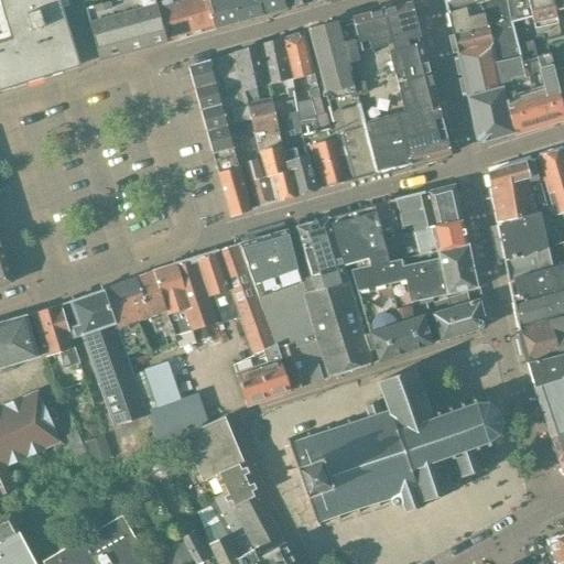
[(0,91),(82,66),(60,0),(0,0),(12,40),(0,43),(0,91)]
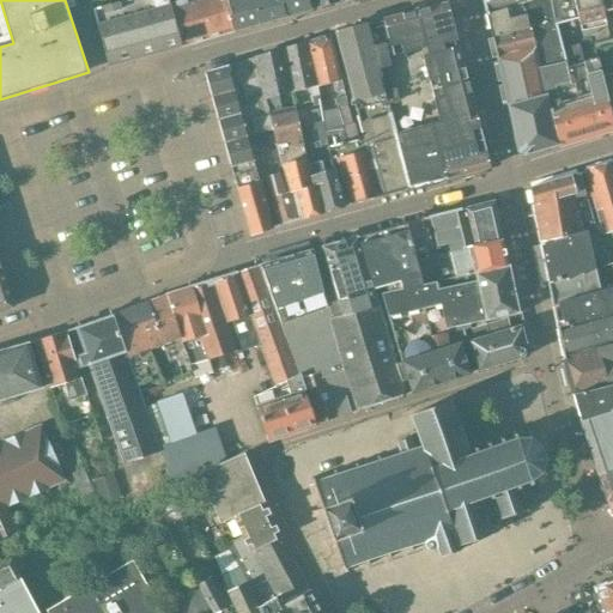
[(184,46),(173,0),(127,0),(92,10),(109,67),(184,46)]
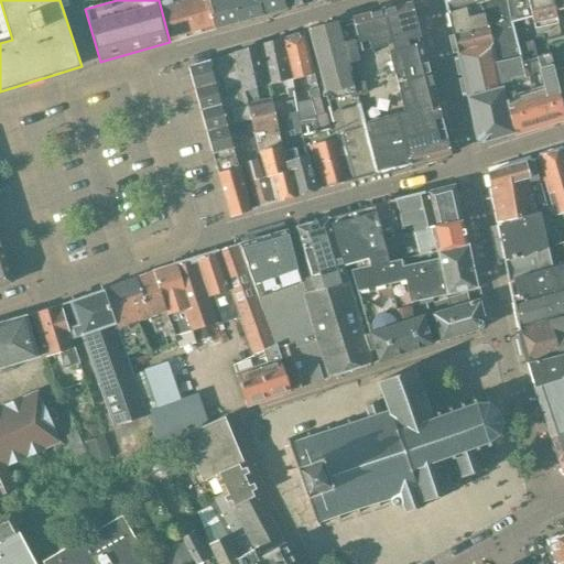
[(192,35),(182,0),(170,0),(166,1),(165,0),(159,0),(170,42),(192,35)]
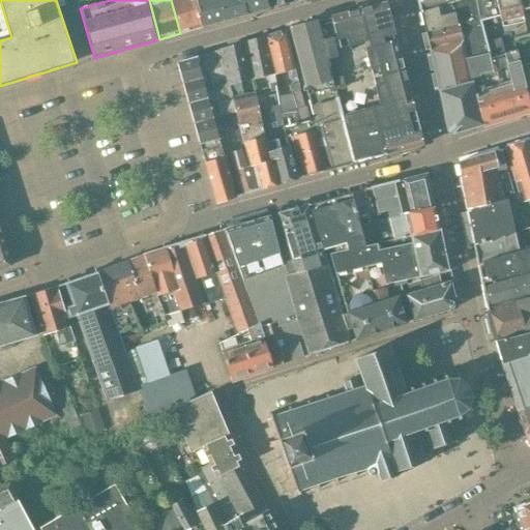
[(171,0),(180,33),(202,27),(194,0),(171,0)]
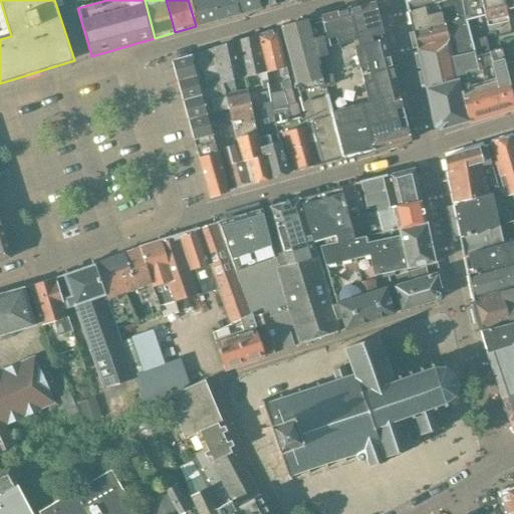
[(189,0),(197,26),(219,20),(212,0),(189,0)]
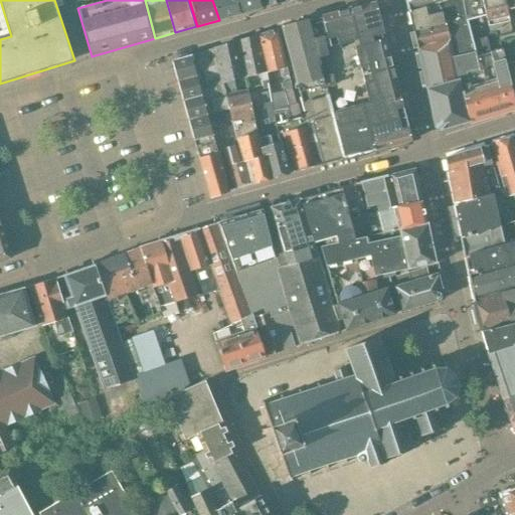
[(235,0),(212,0),(219,20),(239,14),(235,0)]
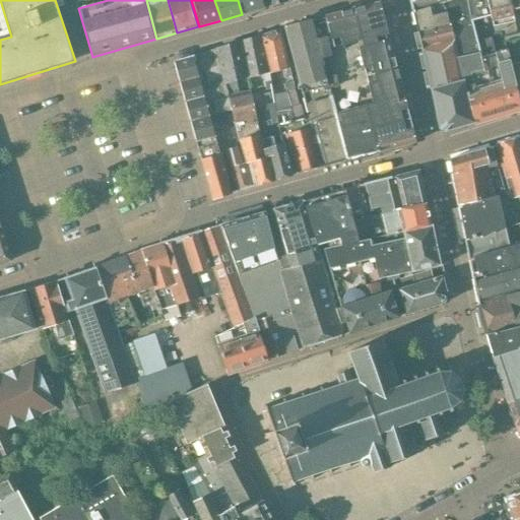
[(261,0),(238,0),(242,14),(264,8),(261,0)]
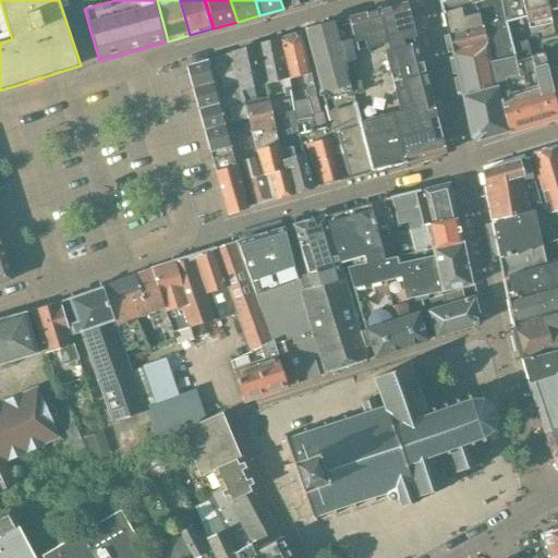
[(439,0),(444,19),(498,0),(500,0),(505,19),(524,14),(521,0),(439,0)]
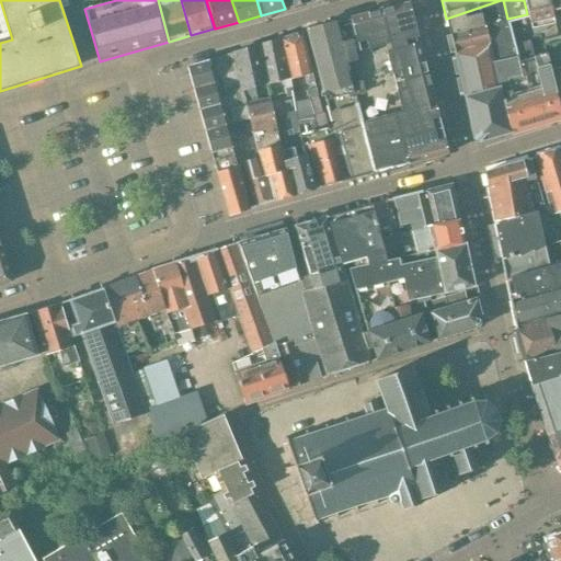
[(451,41),(487,30),(508,23),(507,19),(503,0),(501,0),(446,19),(451,41)]
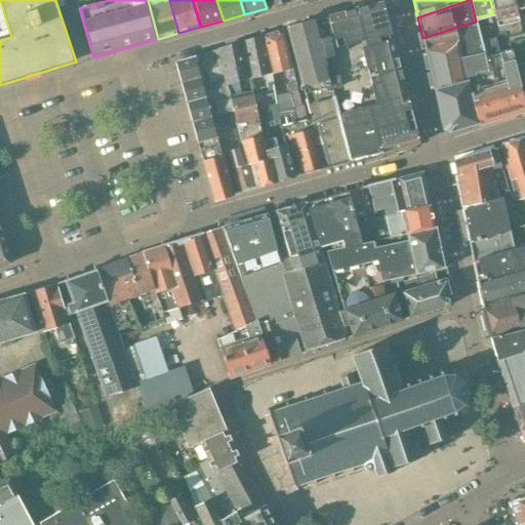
[(524,0),(490,0),(493,13),(495,23),(517,16),(516,11),(524,8),(524,0)]
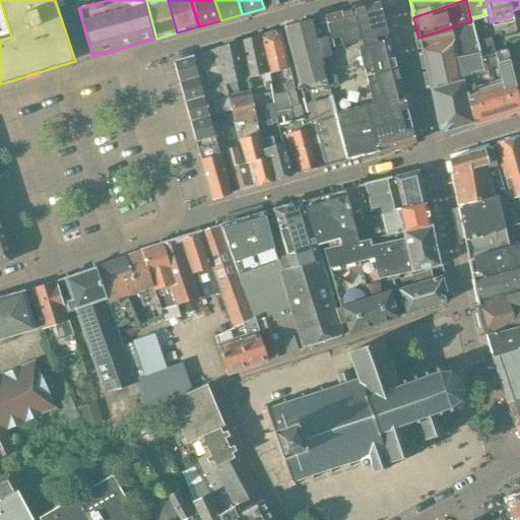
[(325,18),(311,21),(311,22),(322,61),(319,62),(325,83),(328,93),(326,93),(333,121),(342,160),(347,159),(347,160),(349,159),(349,158),(375,152),(376,153),(378,152),(378,151),(415,142),(403,94),(389,39),(388,39),(386,35),(387,35),(379,3),(325,16),(325,18)]
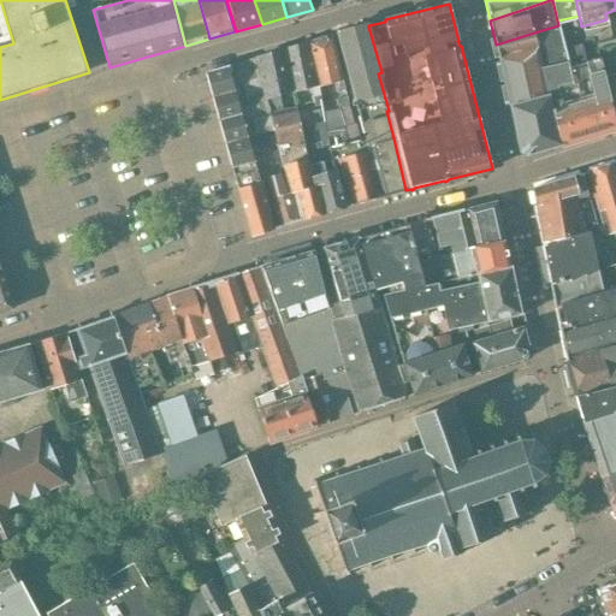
[(368,25),(337,34),(338,39),(354,89),(357,106),(365,148),(366,155),(378,199),(383,197),(406,190),(395,143),(386,111),(389,111),(385,99),(378,73),(381,72),(368,25)]
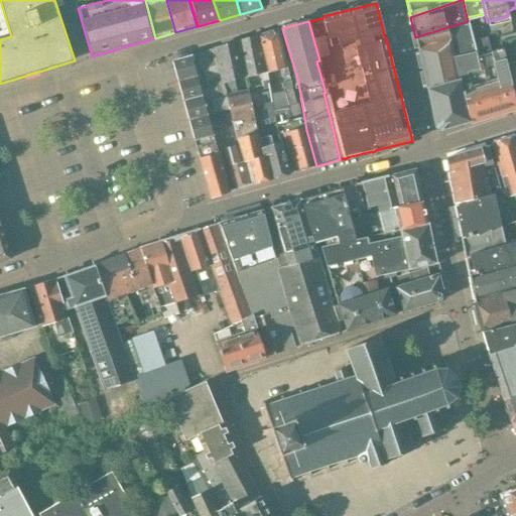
[(452,46),(418,53),(435,127),(440,130),(441,130),(441,129),(450,127),(450,128),(453,127),(453,126),(468,122),(459,84),(480,77),(473,41),(468,21),(447,27),(452,46)]
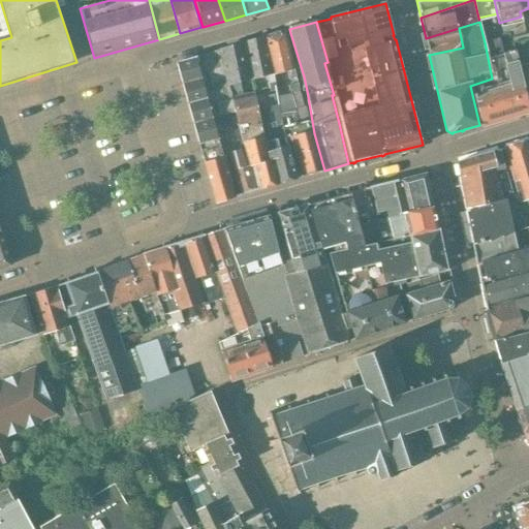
[(463,48),(459,28),(426,38),(429,55),(463,48)]
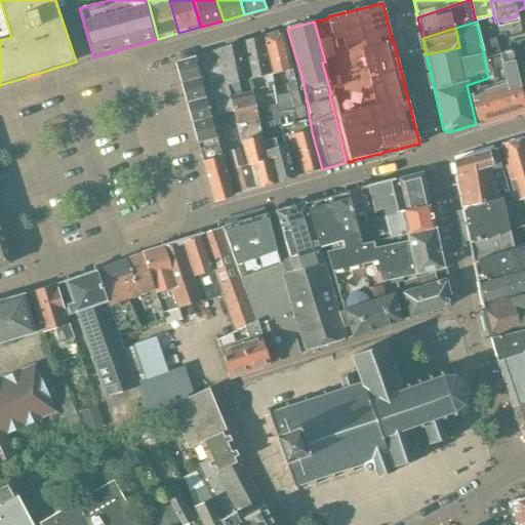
[(283,30),(261,37),(266,48),(271,75),(271,77),(293,71),(284,34),(283,30)]
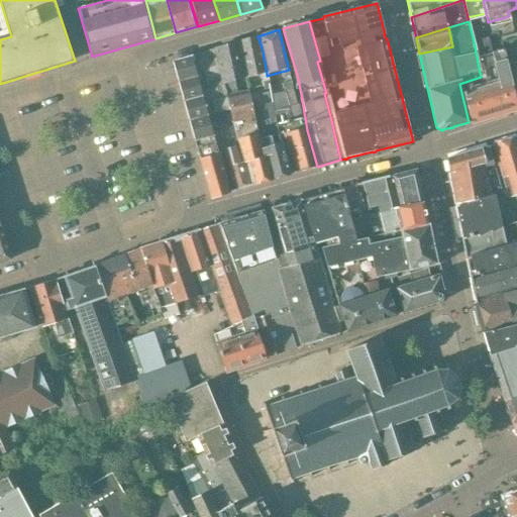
[(262,47),(257,36),(234,43),(243,81),(262,76),(263,83),(268,82),(267,76),(267,74),(262,47)]
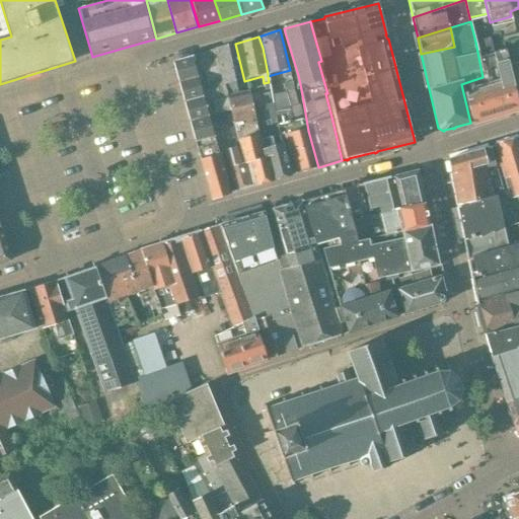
[(488,40),(475,42),(483,77),(461,84),(470,123),(518,107),(518,104),(508,65),(504,52),(492,55),(488,40)]
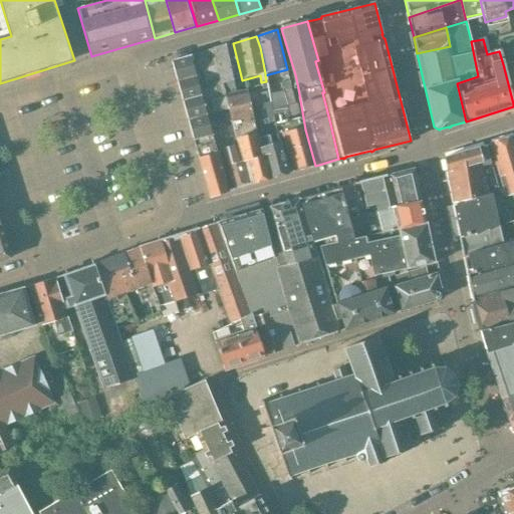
[(223,97),(228,96),(227,91),(232,90),(230,83),(242,80),(233,43),(193,55),(208,113),(226,109),(223,97)]
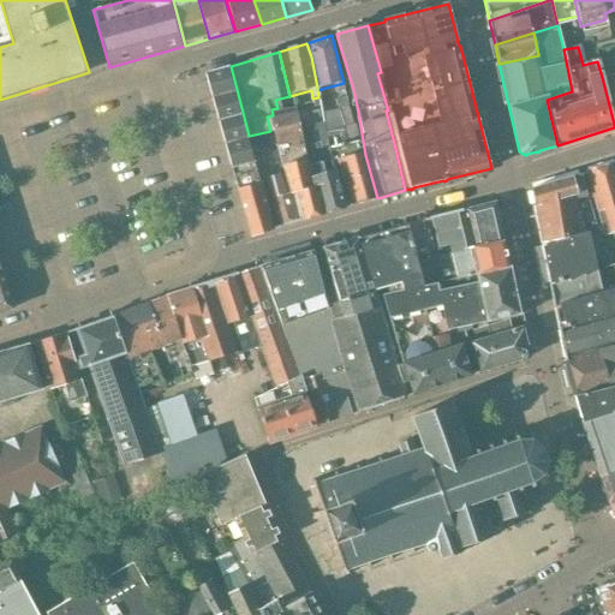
[(251,236),(272,230),(260,180),(249,136),(231,66),(206,75),(232,166),(251,236)]
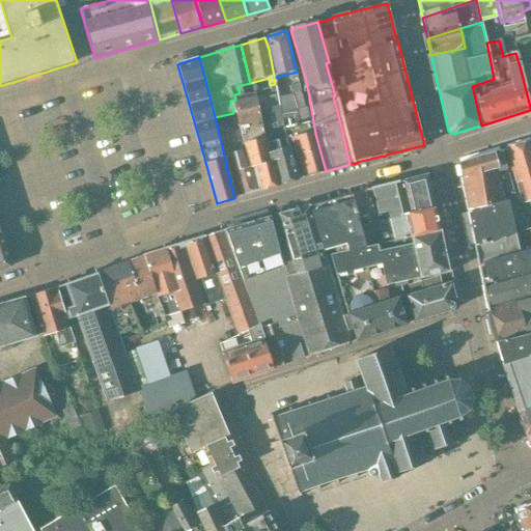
[(530,107),(530,63),(520,66),(530,107)]
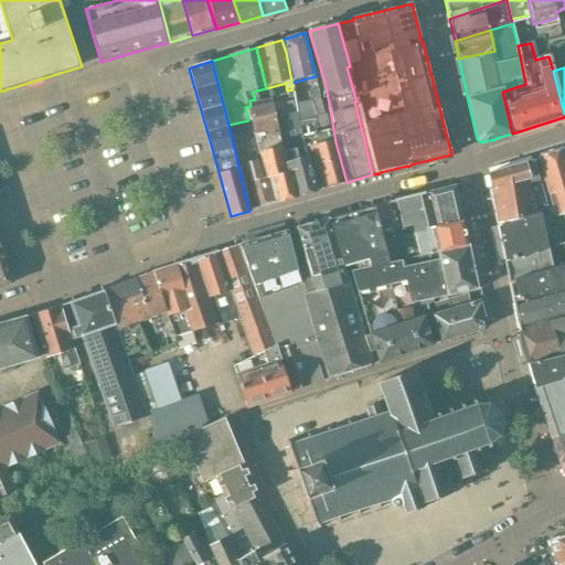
[(269,100),(270,102),(278,135),(300,129),(300,127),(296,104),(292,89),(287,91),(288,96),(269,100)]
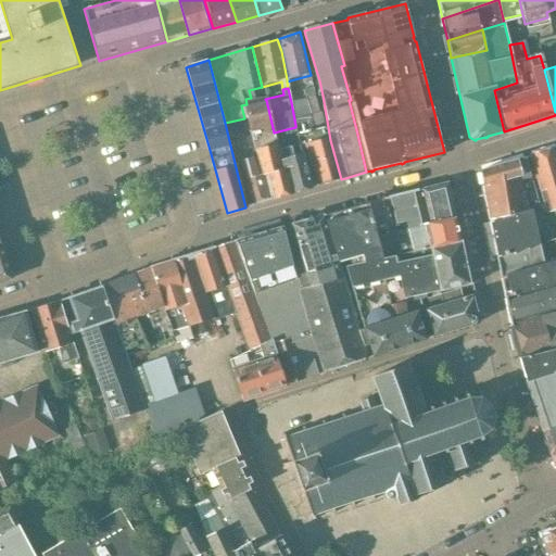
[(315,97),(316,97),(315,90),(303,92),(304,100),(306,99),(315,97)]
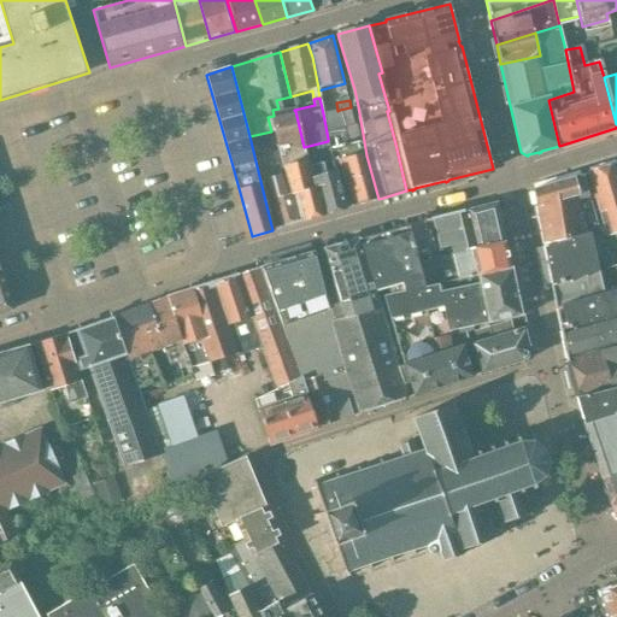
[(338,111),(323,113),(328,139),(328,141),(330,152),(346,150),(348,159),(364,157),(360,140),(357,124),(354,125),(350,107),(340,110),(338,111)]
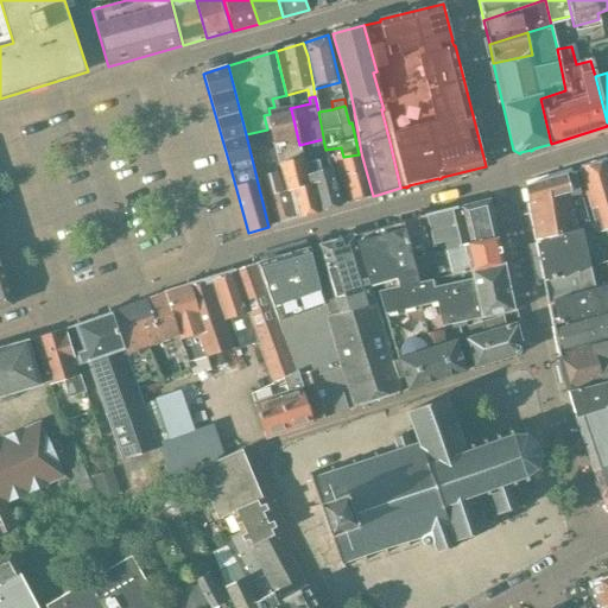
[(279,164),(280,170),(286,192),(292,190),(299,216),(321,210),(312,181),(305,166),(299,145),(291,109),(270,114),(264,115),(267,130),(270,128),(273,144),(279,164)]
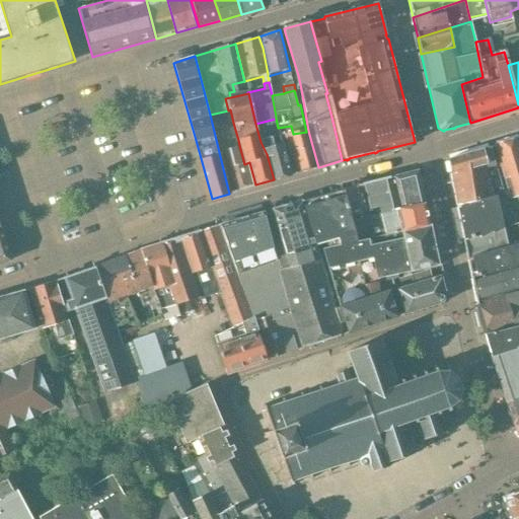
[(230,109),(228,110),(210,115),(219,152),(239,145),(238,140),(233,123),(230,109)]
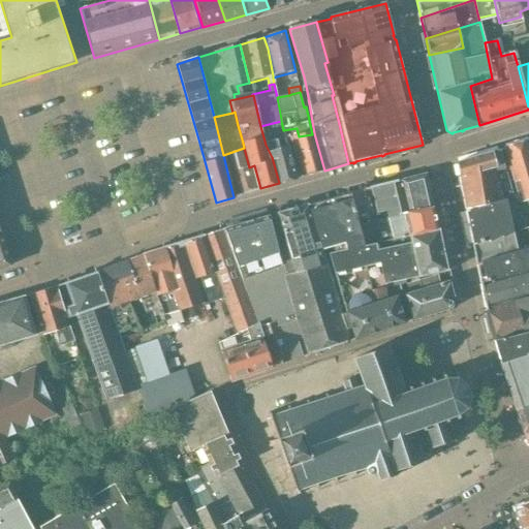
[(285,139),(283,130),(281,121),(260,126),(266,145),(285,139)]
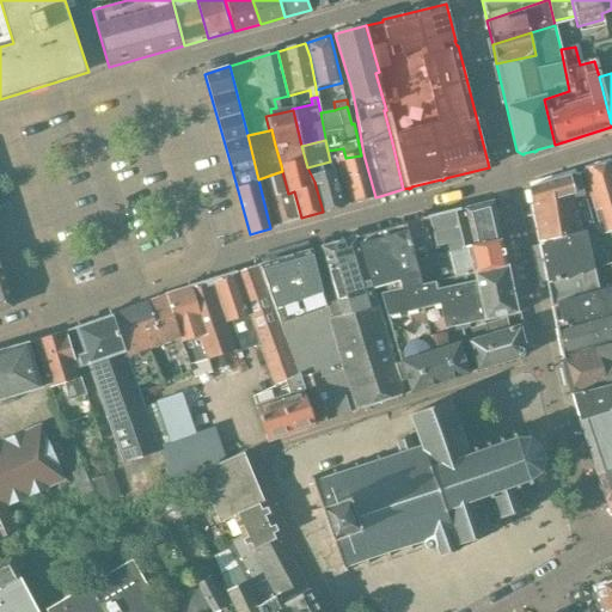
[(328,151),(330,161),(331,175),(341,207),(375,197),(363,154),(361,155),(346,158),(343,148),(328,151)]
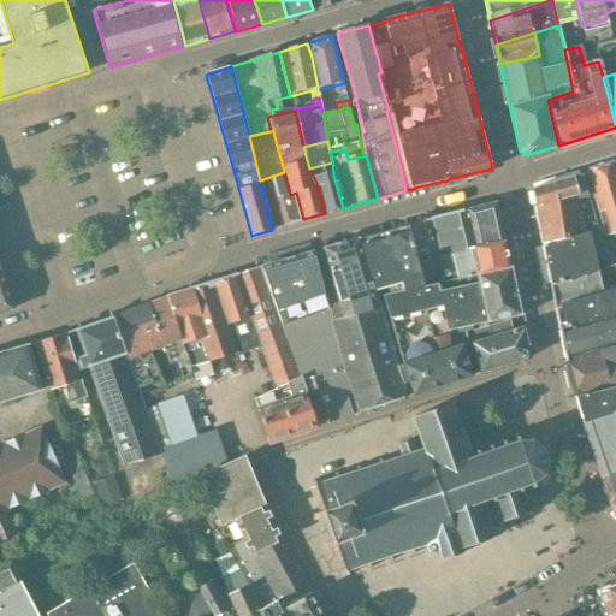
[(325,213),(343,208),(333,176),(332,163),(309,169),(317,183),(325,213)]
